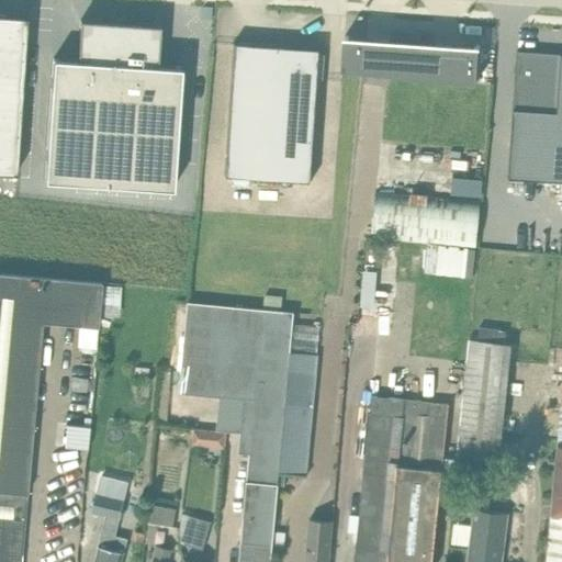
[(0,14),(0,172),(17,173),(27,17),(0,14)]
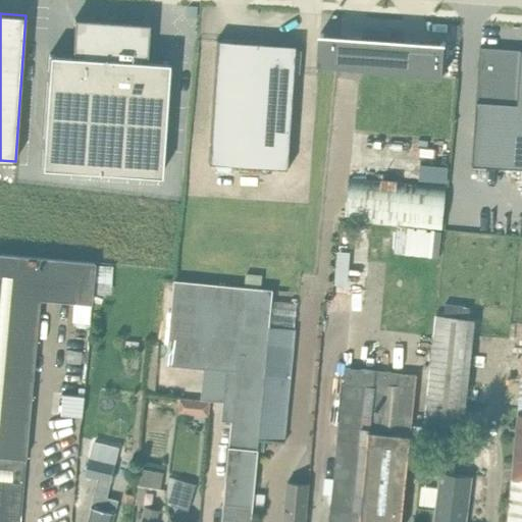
[(49,54),(42,167),(160,175),(168,62),(146,61),(149,23),(117,21),(117,25),(104,24),(105,20),(74,18),(71,56),(49,54)]
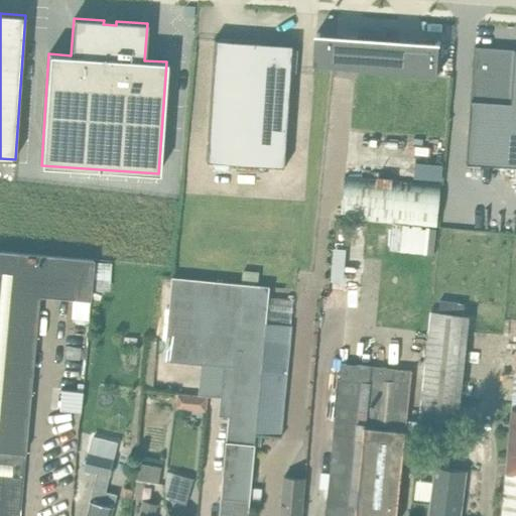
[(316,34),(314,63),(334,66),(438,75),(440,43),(316,34)]
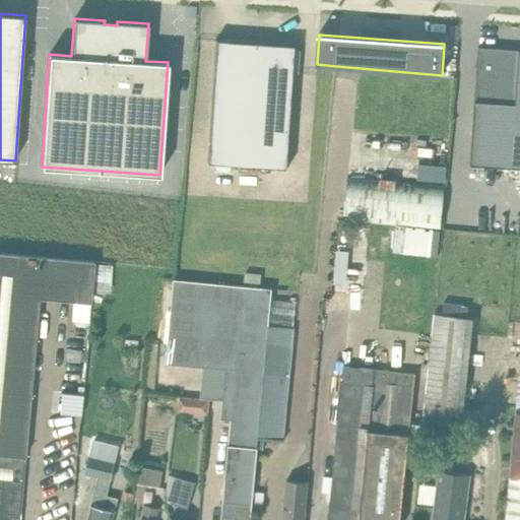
[(216,40),(207,161),(288,168),(295,73),(299,73),(301,50),(296,50),(297,45),(273,44),(216,40)]
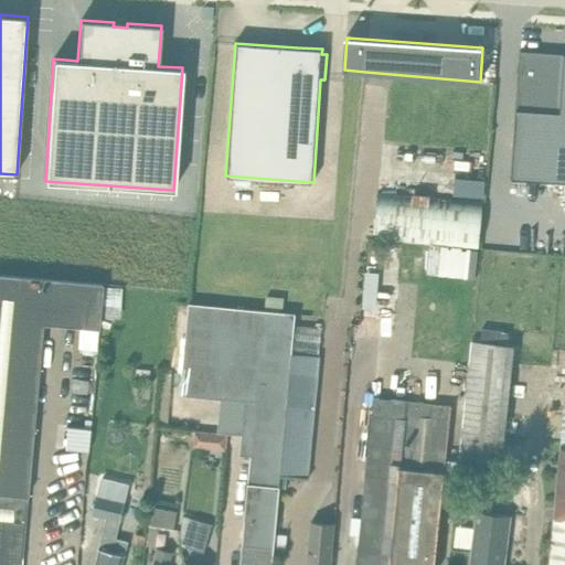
[(514,130),(511,179),(564,182),(564,53),(520,51),(514,130)]
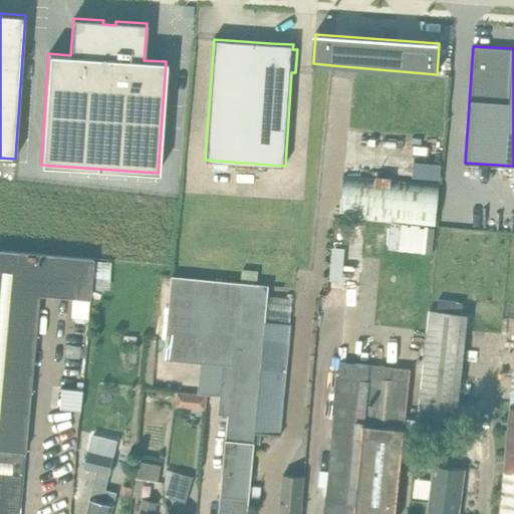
[(409,160),(408,176),(436,177),(437,162),(409,160)]
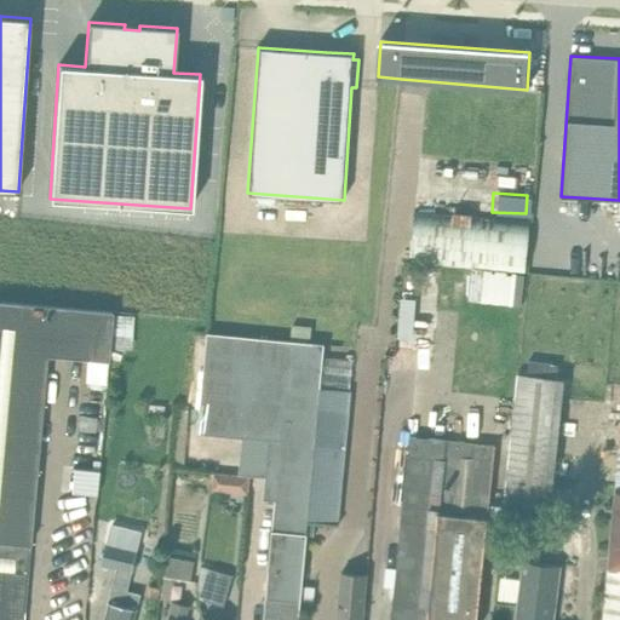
[(415,210),(411,264),(524,275),(529,220),(415,210)]
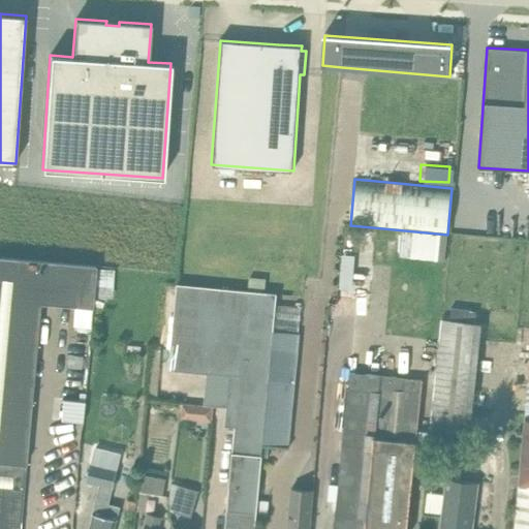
[(0,528),(8,528),(9,520),(20,521),(39,303),(91,307),(93,286),(95,265),(0,255),(0,528)]
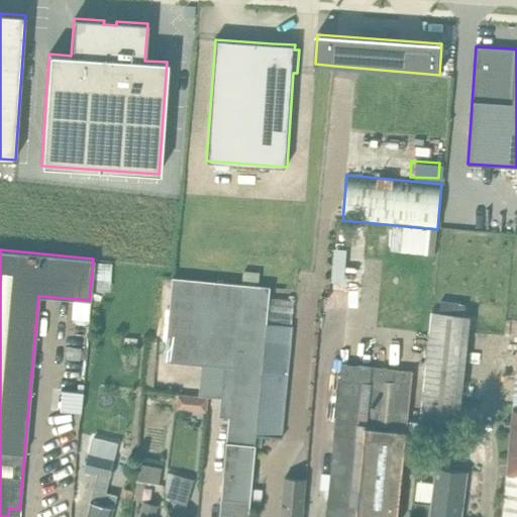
[(270,287),(173,278),(165,362),(202,365),(199,395),(221,397),(219,415),(229,416),(219,516),(247,516),(254,445),(270,287)]
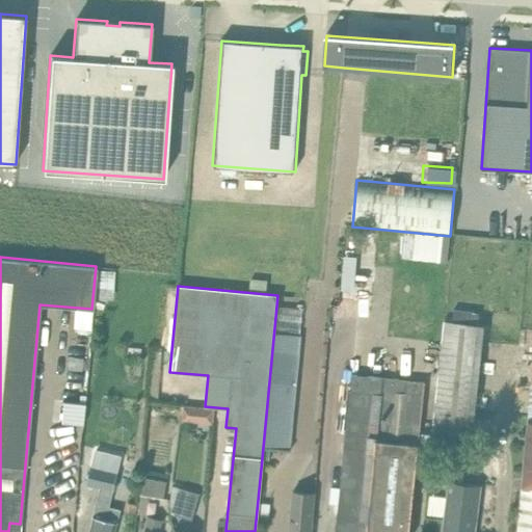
[(444,320),(432,421),(431,437),(473,443),(485,324),(444,320)]
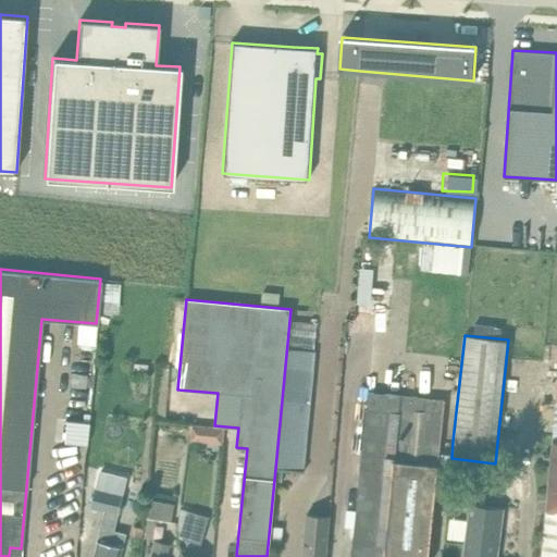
[(287,347),(274,480),(282,481),(283,467),(304,469),(314,349),(287,347)]
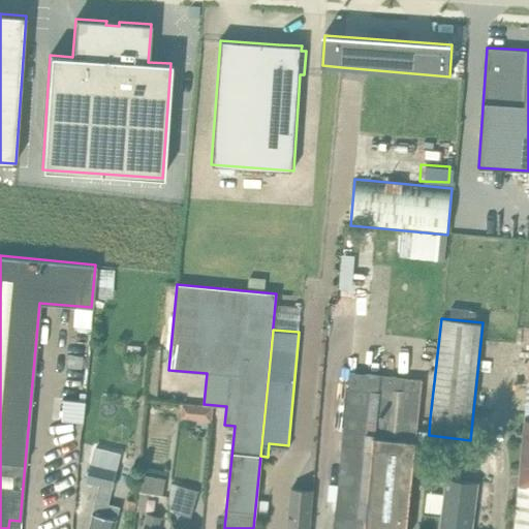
[(347,371),(333,528),(371,528),(387,375),(379,374),(347,371)]
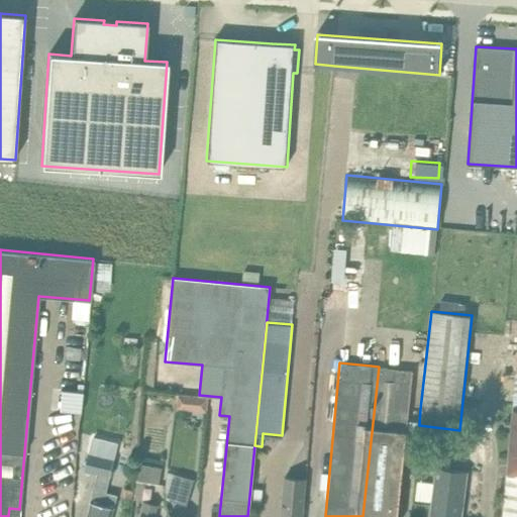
[(397,516),(411,371),(394,369),(379,367),(363,516),(397,516)]
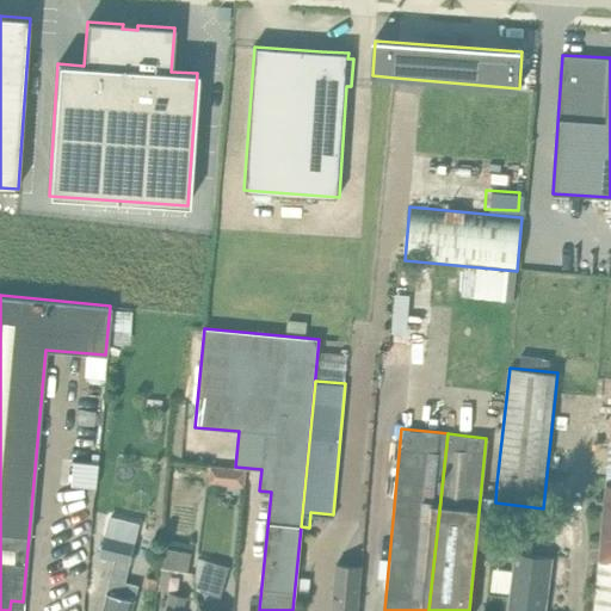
[(610,610),(610,477),(608,479),(593,610),(610,610)]
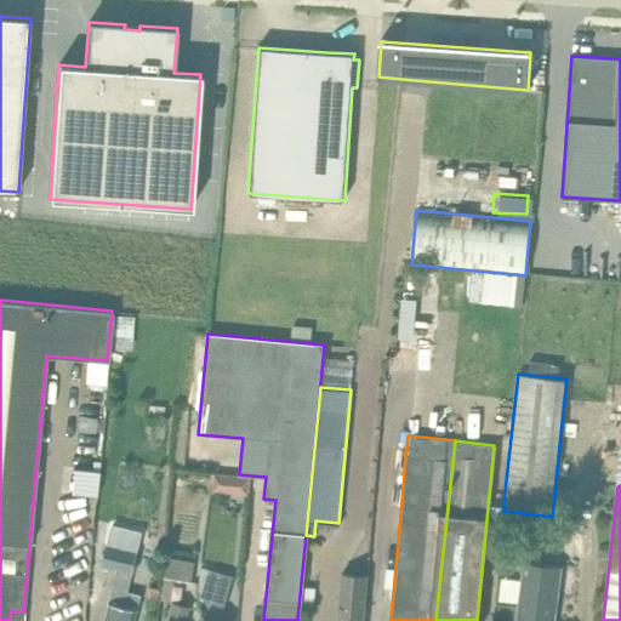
[(107,545),(102,565),(117,569),(131,573),(137,552),(124,550),(107,545)]
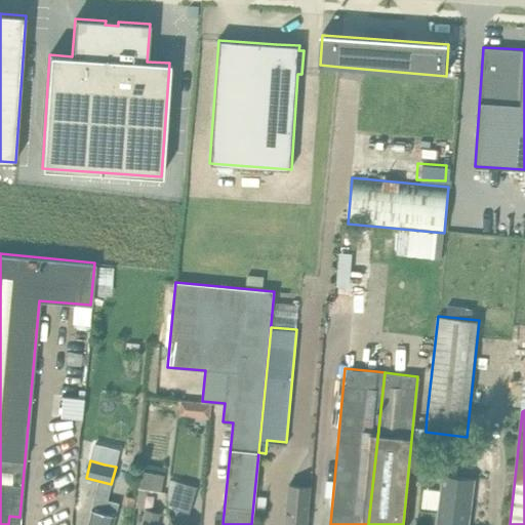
[(165,475),(142,471),(135,507),(144,509),(147,489),(162,492),(165,475)]
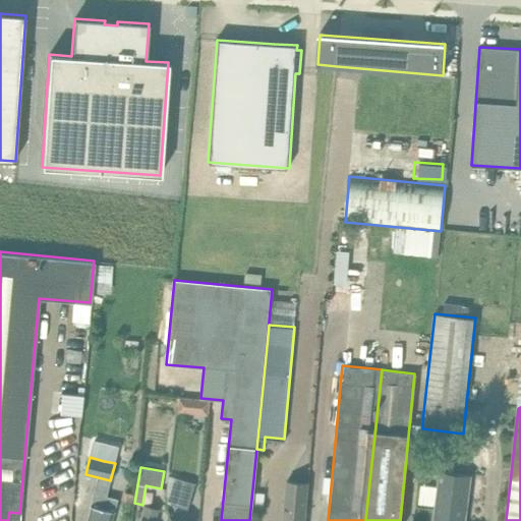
[(439,470),(433,511),(431,520),(464,520),(467,502),(479,504),(482,475),(439,470)]
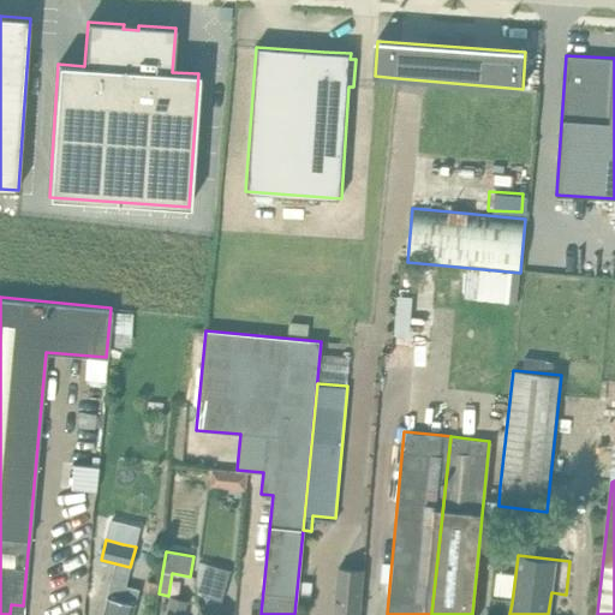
[(102,614),(132,614),(139,590),(125,586),(130,567),(115,563),(102,614)]
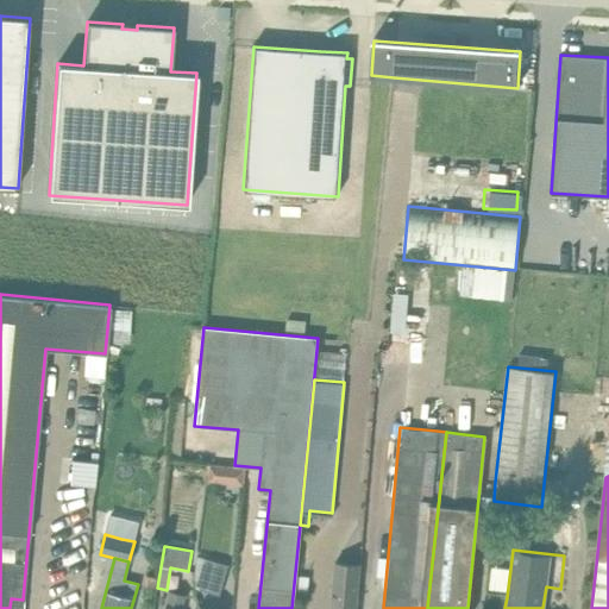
[(208,559),(200,589),(220,595),(228,565),(208,559)]
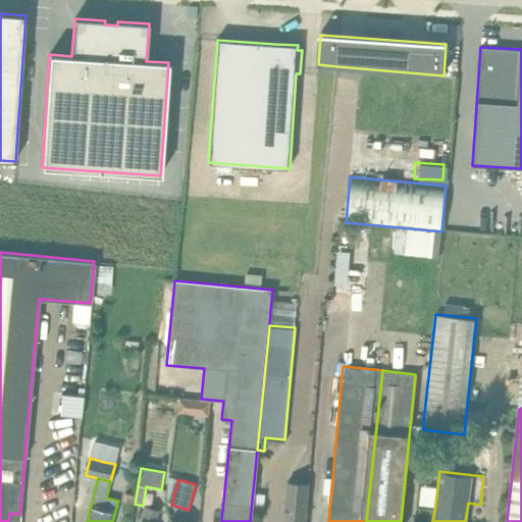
[(305,521),(308,485),(288,483),(283,521),(305,521)]
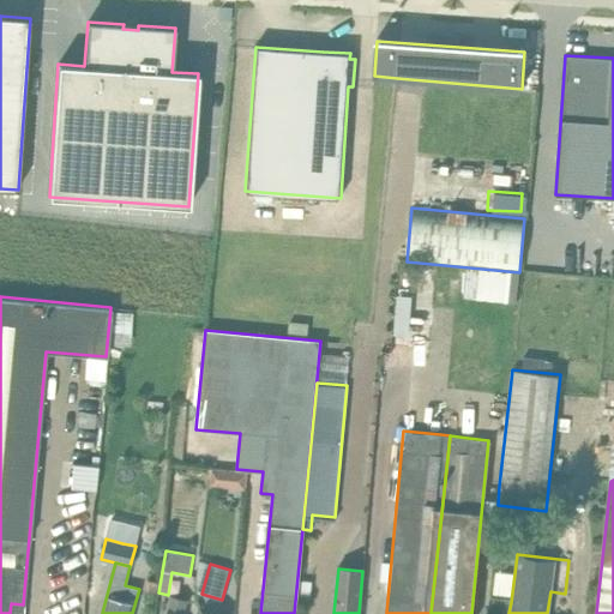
[(170,594),(164,613),(181,613),(186,599),(170,594)]
